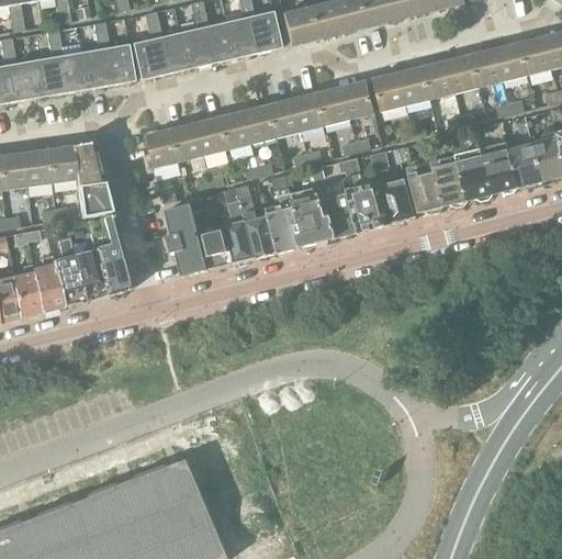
[(0,0),(0,6),(8,4),(10,17),(22,15),(20,2),(13,3),(13,0),(0,0)]
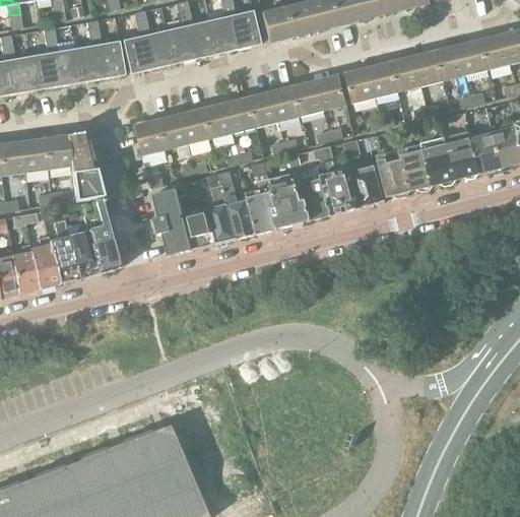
[(51,0),(53,8),(63,6),(62,0),(51,0)]
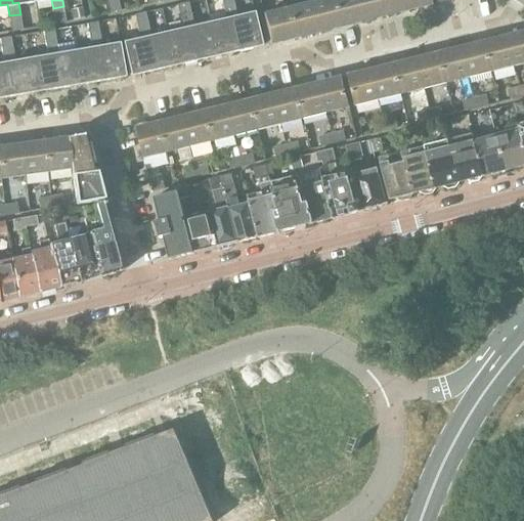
[(106,0),(108,9),(120,7),(118,0),(106,0)]
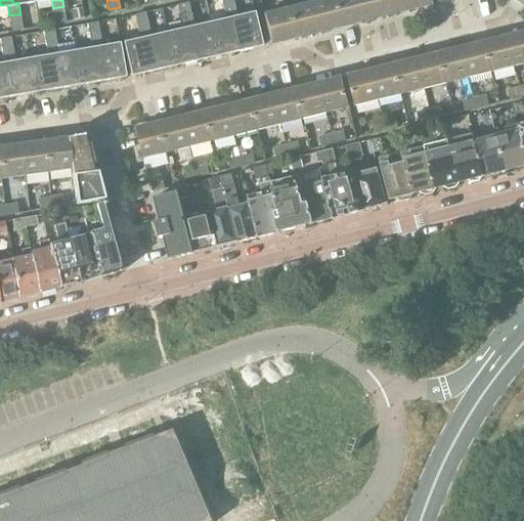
[(190,10),(188,0),(182,0),(177,1),(180,13),(190,10)]
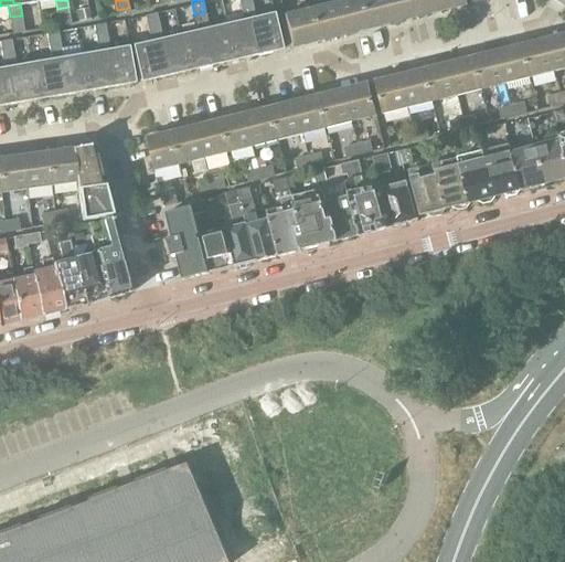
[(365,28),(358,0),(336,0),(332,1),(341,33),(365,28)]
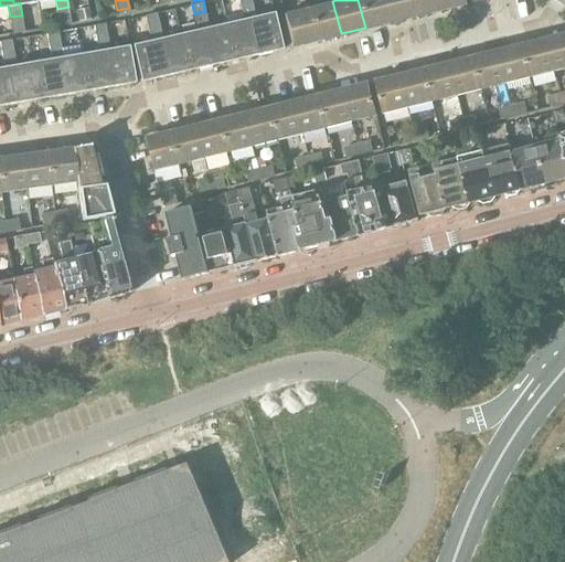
[(358,0),(365,28),(390,21),(384,0),(358,0)]
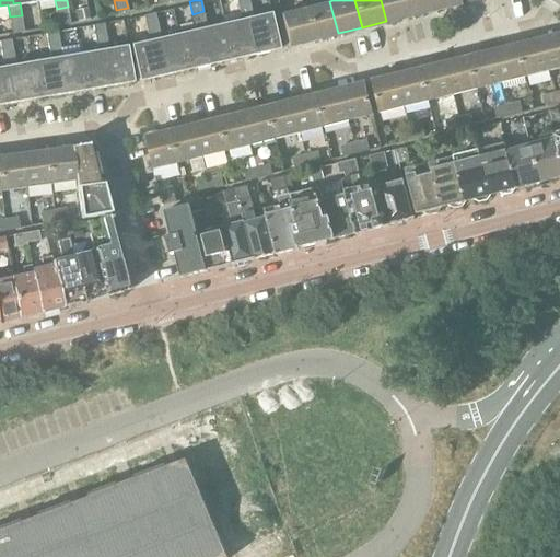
[(411,14),(407,0),(381,0),(386,21),(411,14)]
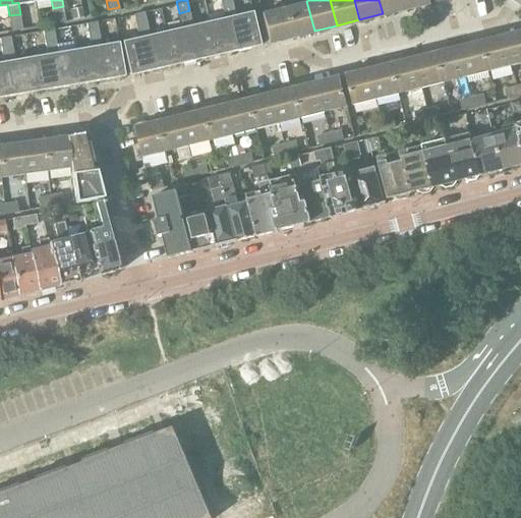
[(379,0),(383,13),(405,8),(403,0),(379,0)]
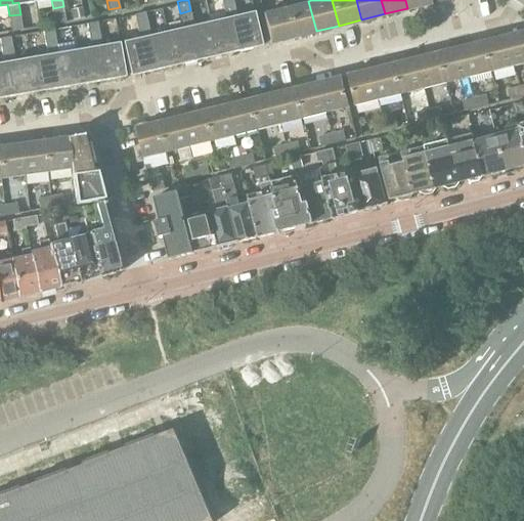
[(405,0),(407,8),(430,2),(429,0),(405,0)]
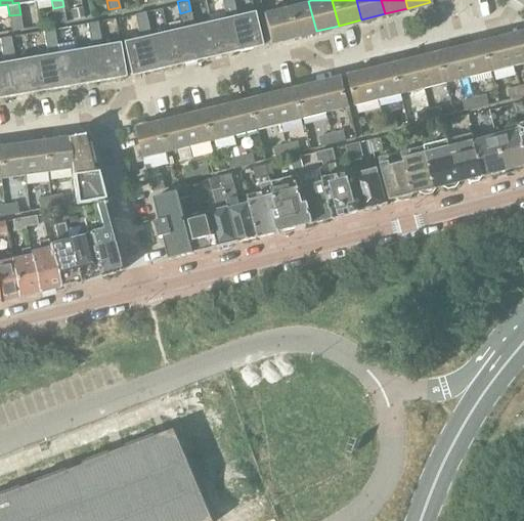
[(237,12),(235,1),(224,3),(226,15),(232,13),(239,48),(261,44),(254,9),(237,12)]
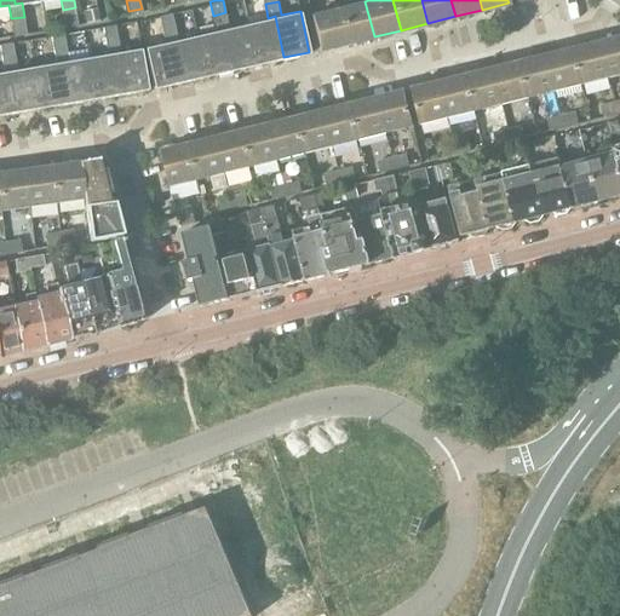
[(365,1),(338,7),(346,44),(374,36),(365,1)]
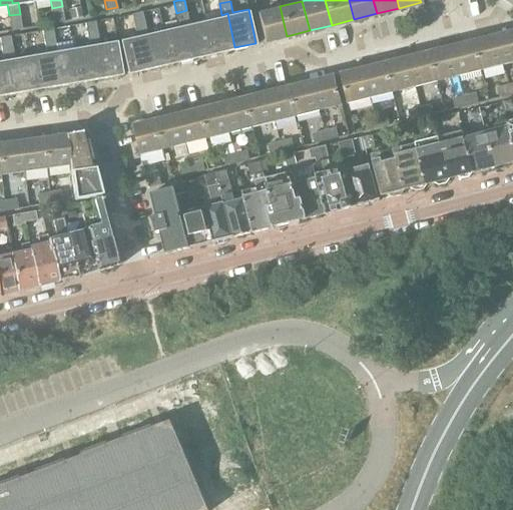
[(72,16),(81,14),(79,5),(70,7),(72,16)]
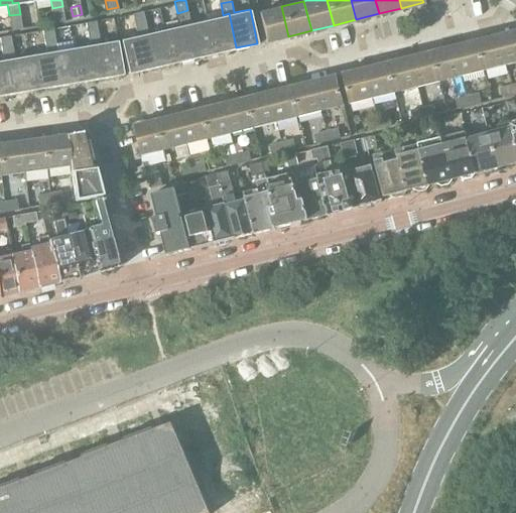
[(52,8),(54,20),(65,18),(62,6),(52,8)]
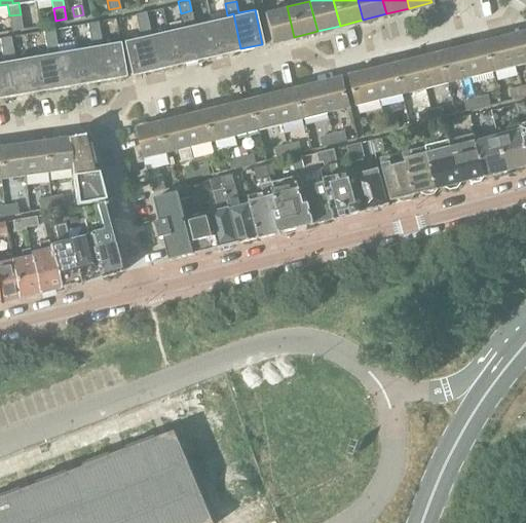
[(287,6),(264,12),(271,42),(294,37),(287,6)]
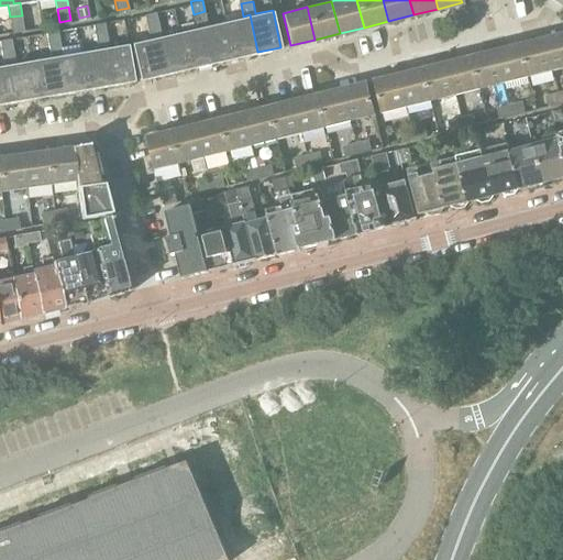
[(159,22),(156,9),(145,12),(147,24),(159,22)]
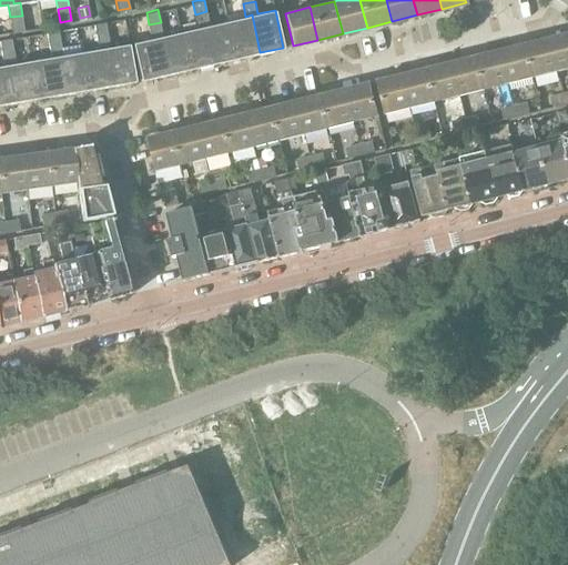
[(195,14),(199,27),(203,26),(212,63),(236,58),(227,20),(210,24),(206,11),(195,14)]
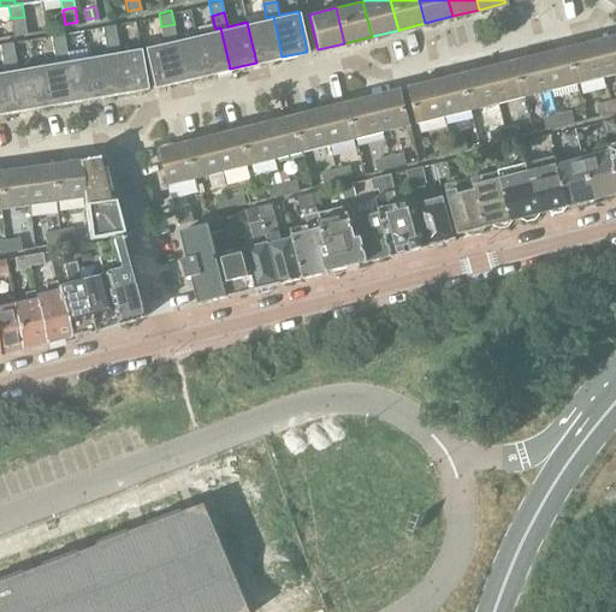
[(256,63),(266,60),(282,57),(273,16),(266,18),(247,22),(256,63)]
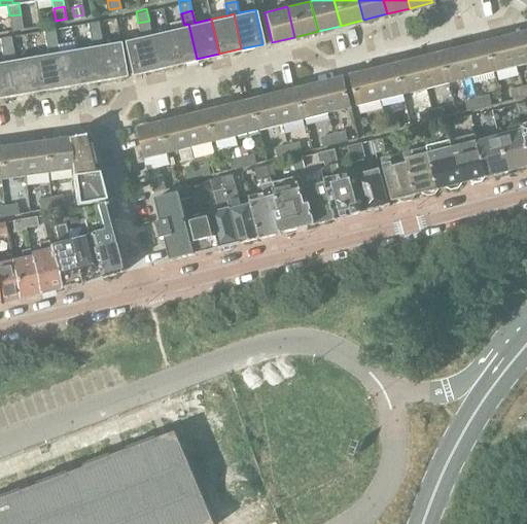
[(9,15),(11,28),(22,26),(21,14),(9,15)]
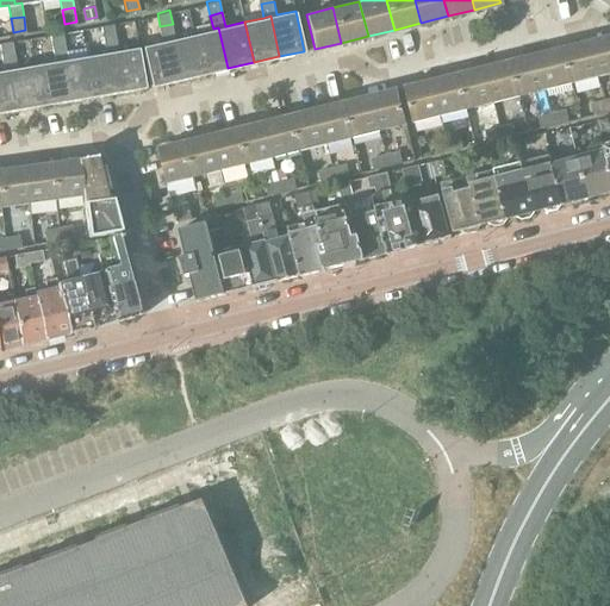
[(117,36),(114,23),(101,24),(104,38),(117,36)]
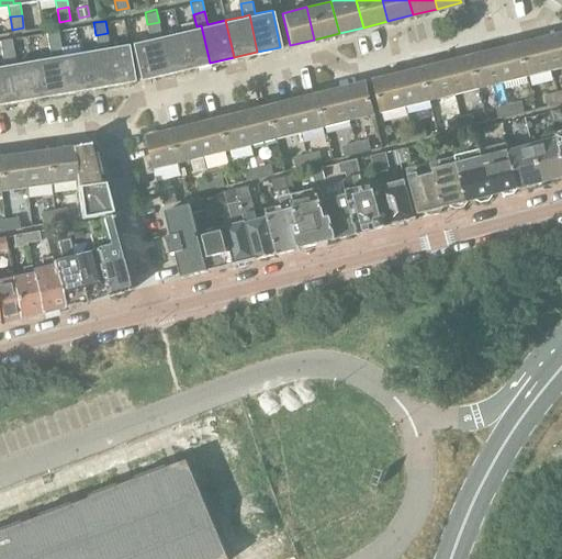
[(161,35),(159,22),(147,24),(150,37),(156,36),(165,74),(188,68),(179,31),(161,35)]
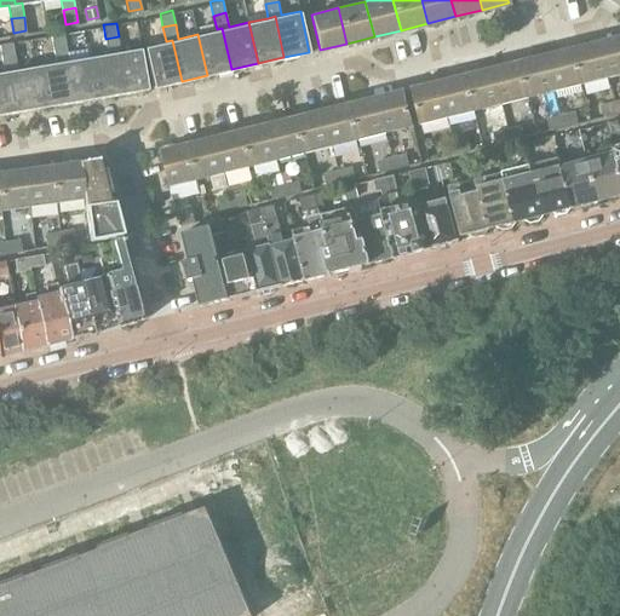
[(197,34),(207,75),(231,69),(222,28),(217,29),(197,34)]
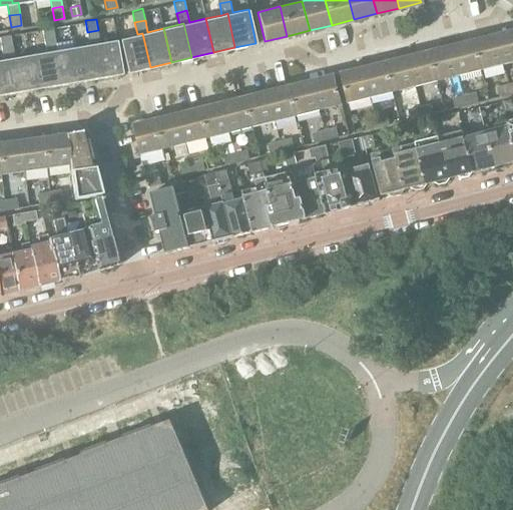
[(55,38),(53,26),(43,28),(45,39),(55,38)]
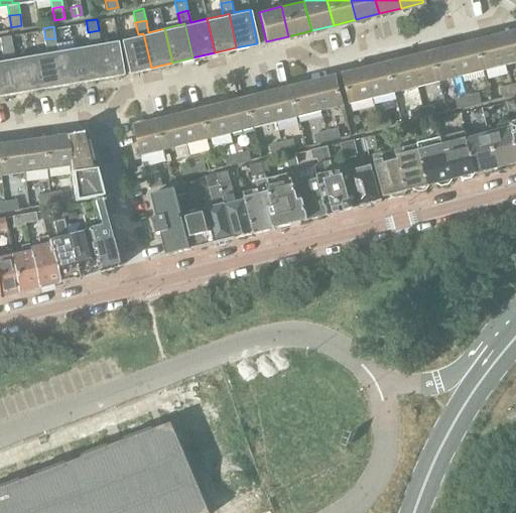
[(515,29),(500,33),(507,63),(515,60),(515,29)]
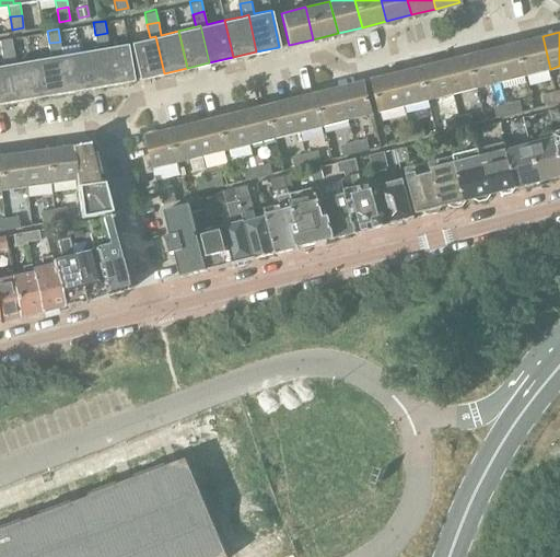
[(104,47),(109,84),(133,80),(127,43),(109,46),(107,33),(95,35),(97,48),(104,47)]
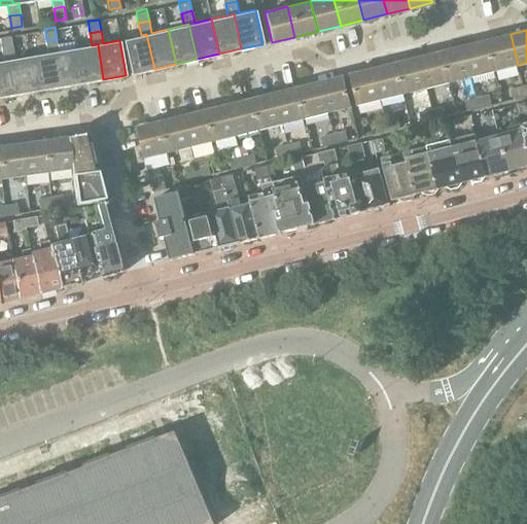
[(12,46),(10,34),(1,36),(3,48),(12,46)]
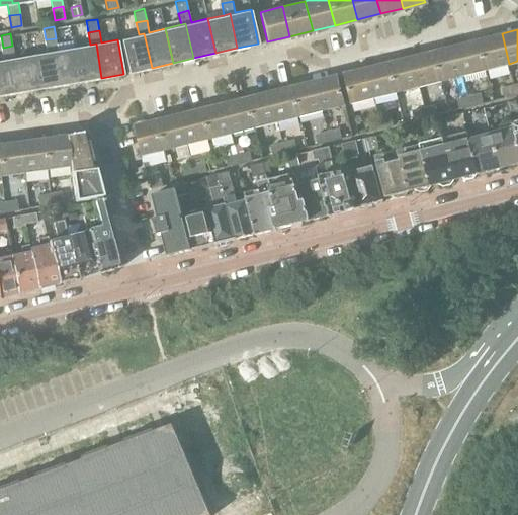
[(130,73),(152,68),(144,33),(139,34),(121,38),(130,73)]
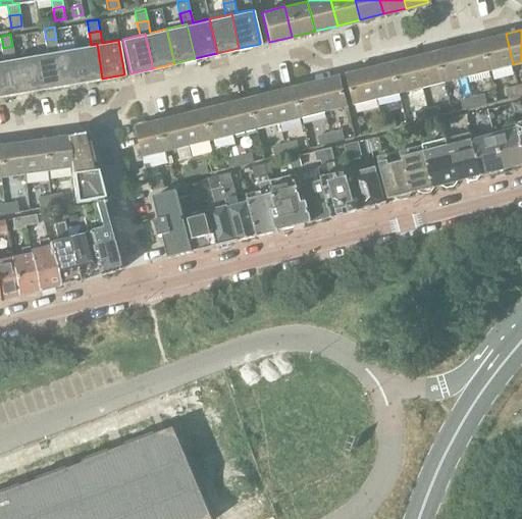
[(483,40),(490,69),(513,64),(506,34),(483,40)]
